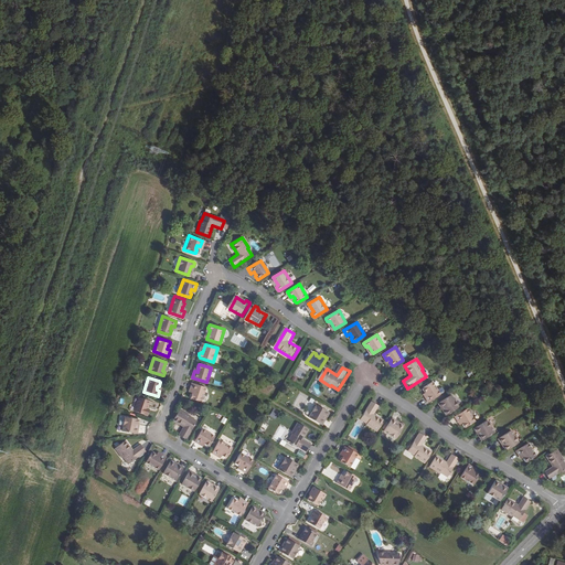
[(429,402),(441,394),(434,382),(424,387),(423,390),(425,392),(427,392),(427,393),(428,395),(426,396),(429,402)]
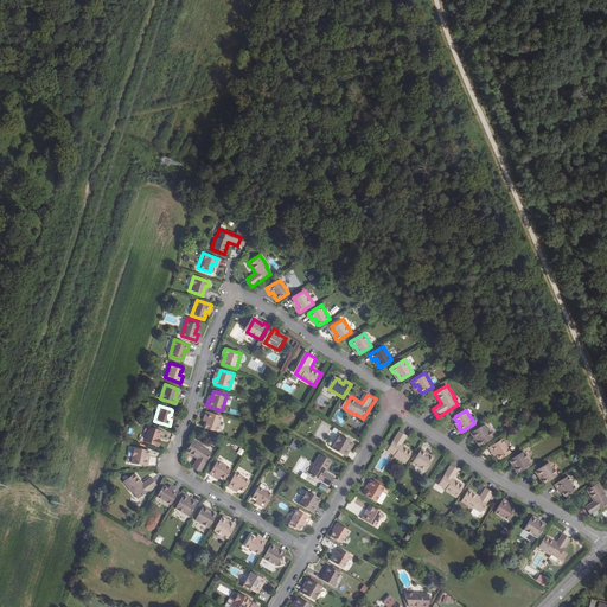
[(222,417),(206,411),(205,419),(209,420),(208,422),(206,423),(205,423),(204,427),(205,428),(217,432),(222,417)]
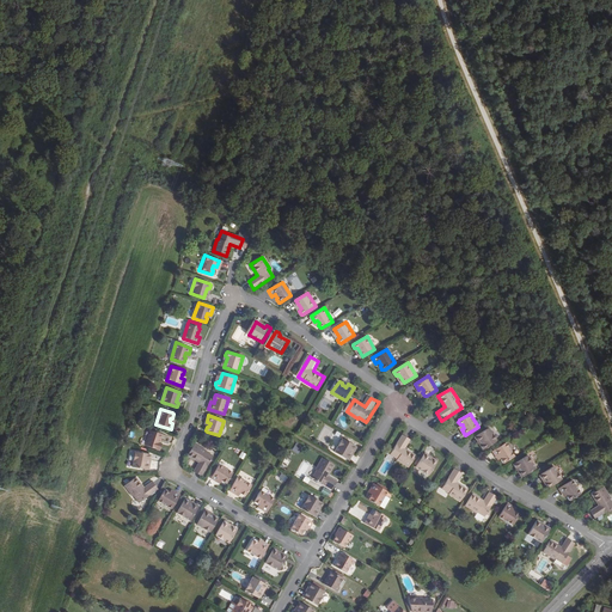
[(497,441),(489,428),(477,435),(483,444),(482,445),(481,446),(483,450),(484,450),(497,441)]
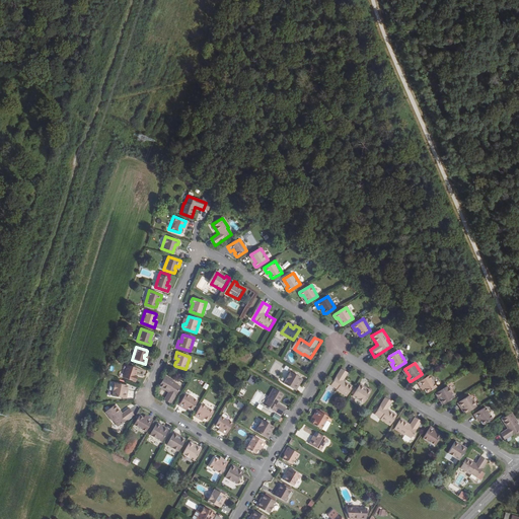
[(135,374),(137,367),(128,364),(123,377),(135,380),(136,375),(135,374)]
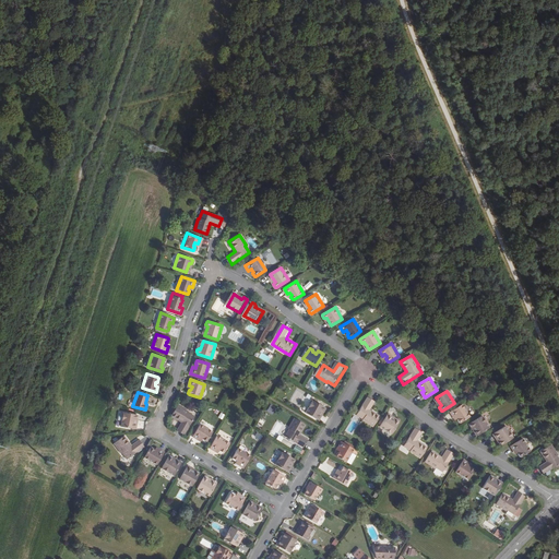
[(377,403),(370,399),(358,417),(365,420),(365,421),(375,428),(382,417),(372,412),(377,403)]
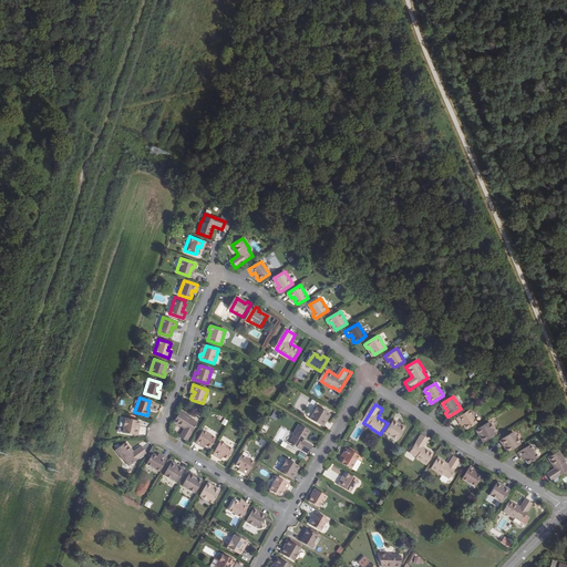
[(331,415),(319,408),(311,421),(322,428),(327,419),(328,420),(330,420),(331,416),(331,415)]
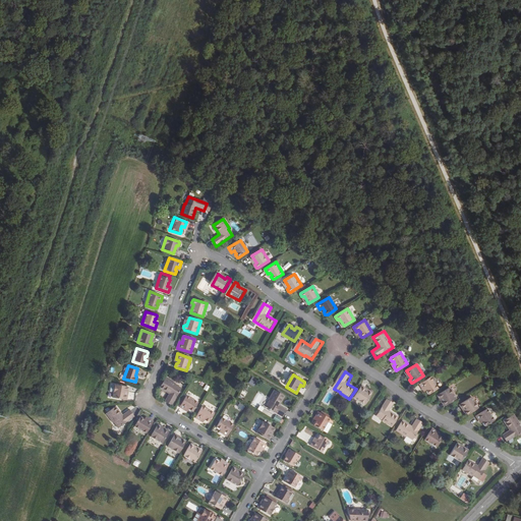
[(254,387),(257,380),(251,377),(248,385),(254,387)]
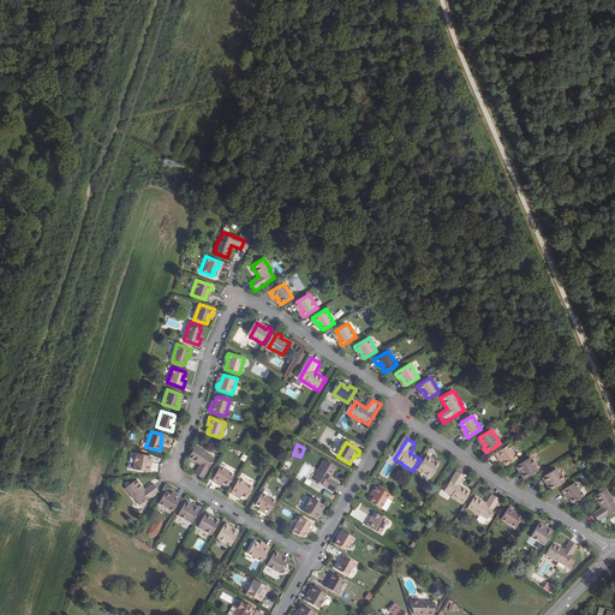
[(518,458),(509,445),(496,453),(500,459),(503,457),(505,459),(505,460),(505,461),(506,465),(508,465),(518,458)]
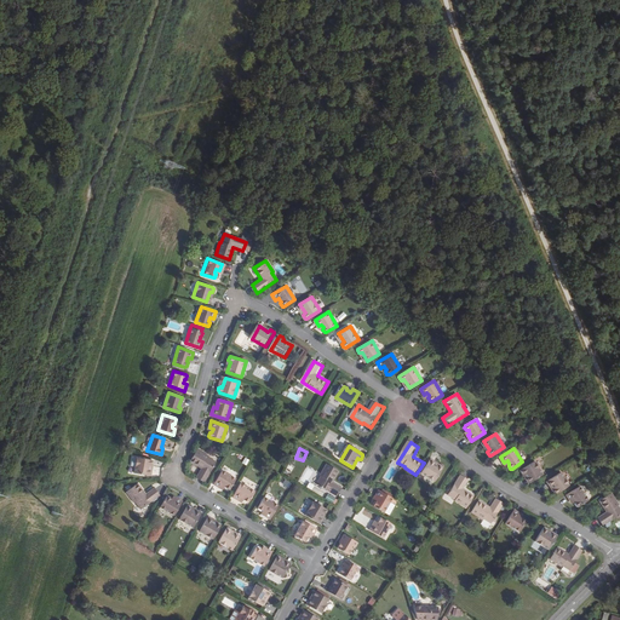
[(211,457),(199,449),(191,463),(202,469),(197,477),(205,482),(217,463),(210,458),(211,457)]
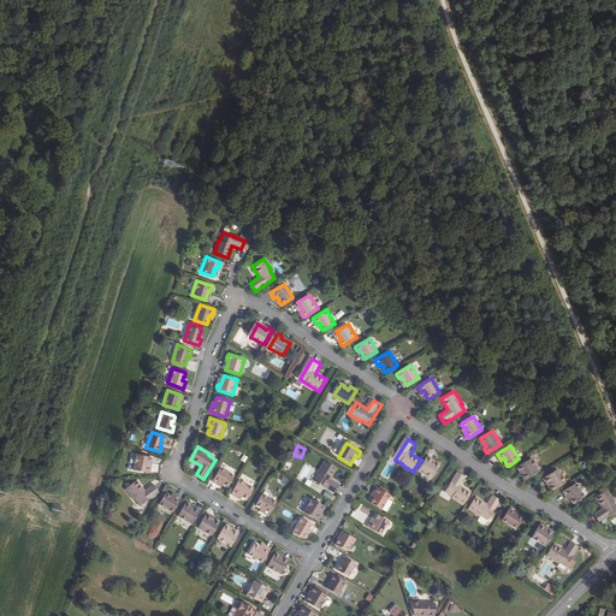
[(136,454),(132,469),(147,472),(148,462),(150,462),(152,462),(153,458),(152,456),(136,454)]
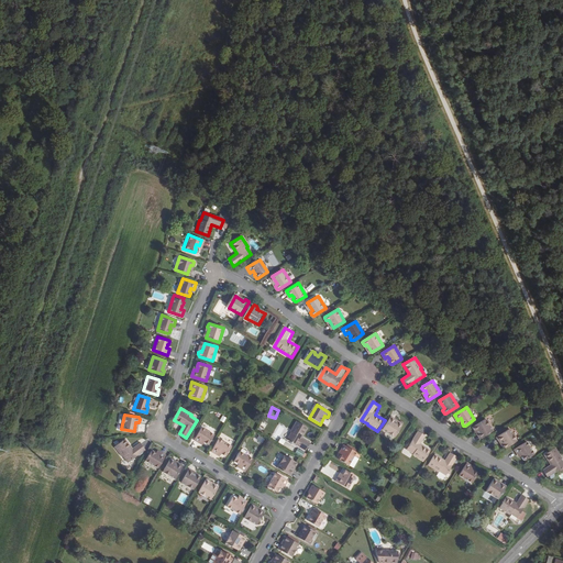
[(483,438),(494,431),(486,419),(474,427),(473,428),(475,430),(476,430),(477,430),(483,438)]
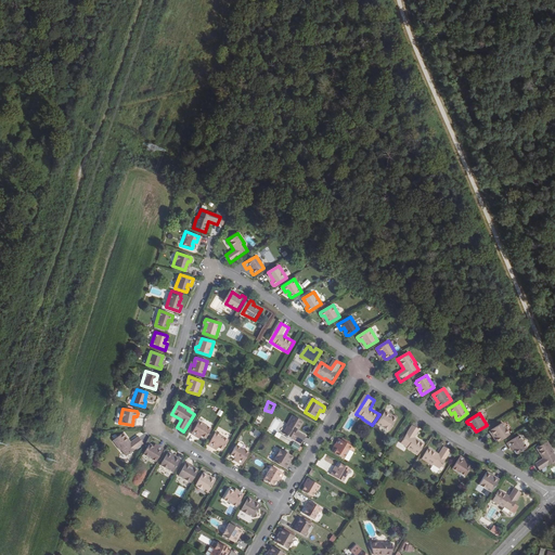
[(399,421),(399,420),(396,417),(395,418),(395,420),(386,414),(379,425),(391,433),(399,421)]
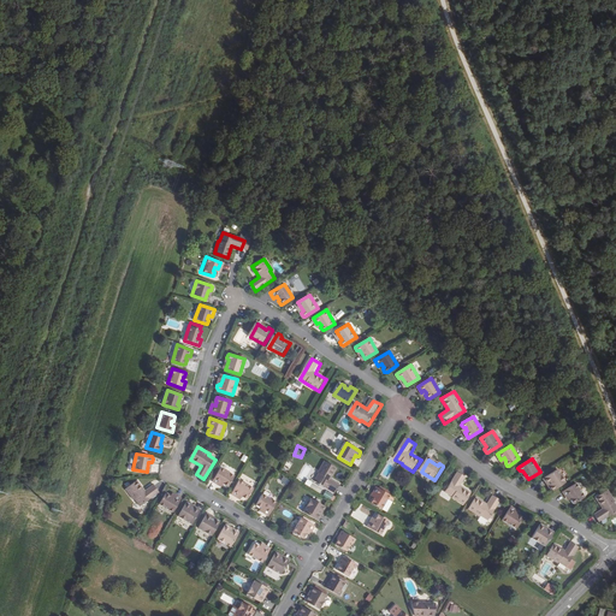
[(331,481),(338,471),(326,462),(319,474),(319,475),(315,483),(335,495),(339,487),(331,481)]
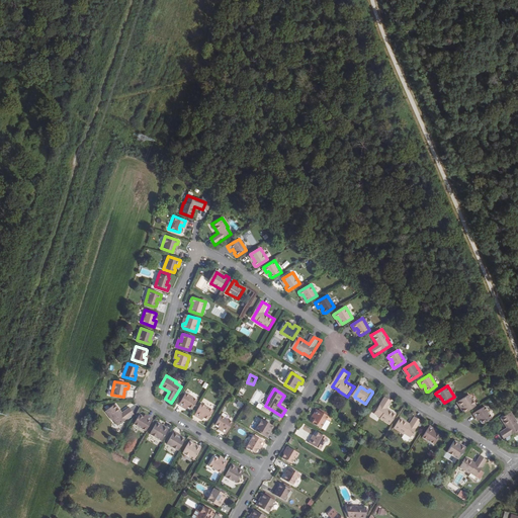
[(197,401),(186,394),(179,405),(184,409),(185,406),(187,407),(188,407),(188,409),(191,410),(192,410),(197,401)]
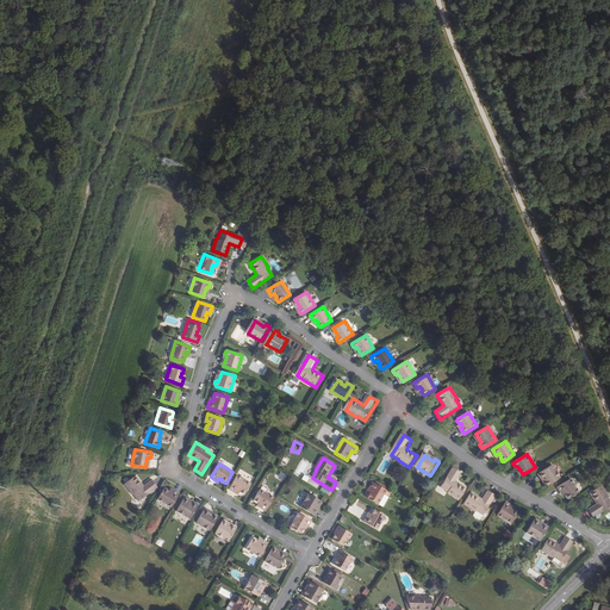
[(560,478),(552,465),(540,472),(545,480),(543,481),(543,483),(545,486),(547,486),(560,478)]
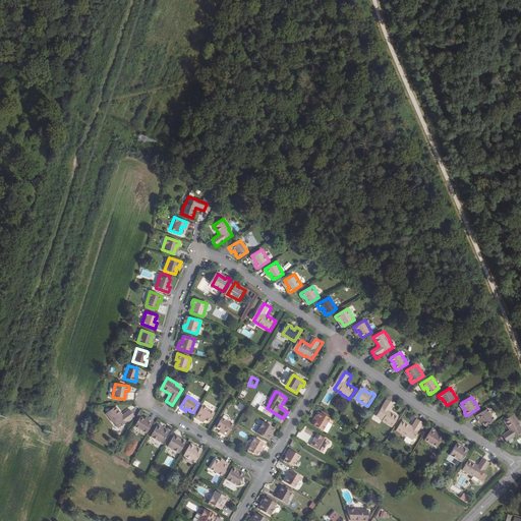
[(391,412),(396,405),(389,401),(378,417),(385,421),(384,422),(393,428),(400,418),(391,412)]
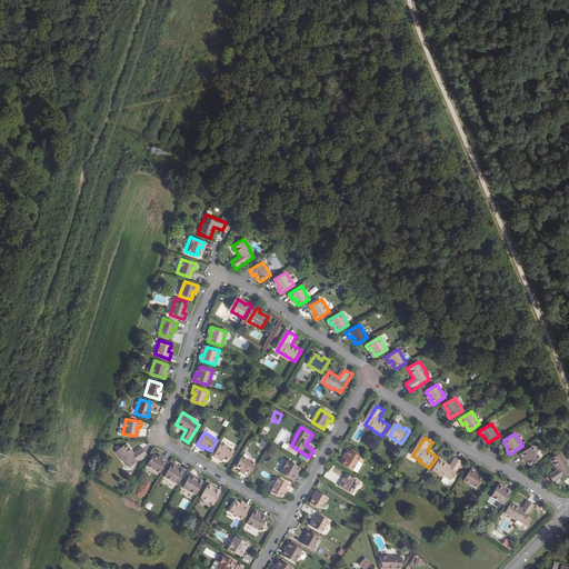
[(133,453),(126,443),(116,451),(123,461),(125,461),(129,468),(147,455),(141,448),(133,453)]
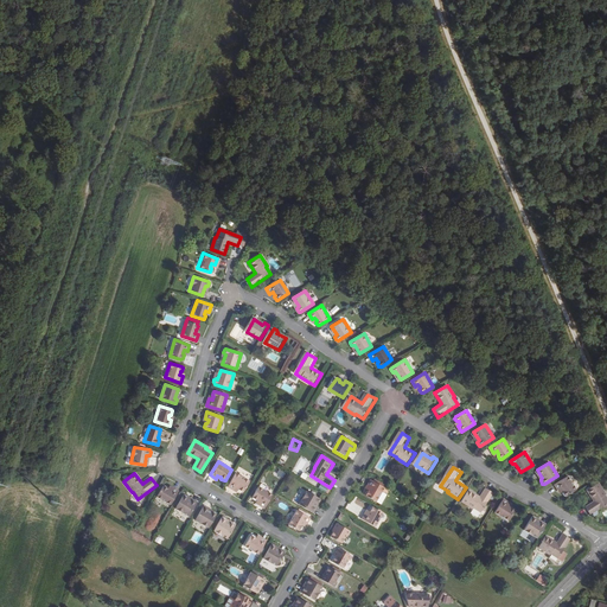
[(249,483),(236,474),(228,487),(234,491),(236,489),(238,490),(240,492),(242,494),(243,493),(249,483)]
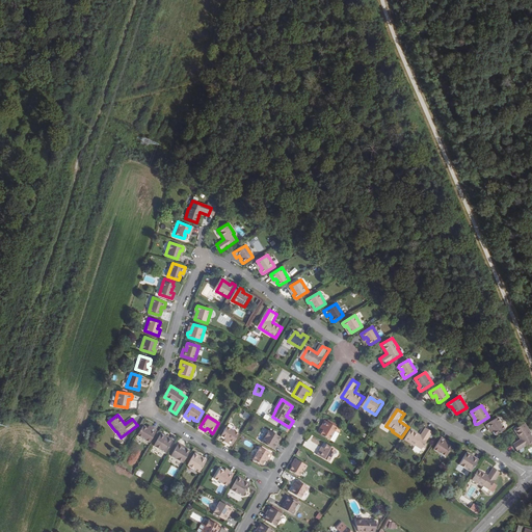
[(505,429),(498,418),(486,425),(489,430),(491,428),(494,430),(494,431),(493,432),(495,435),(496,435),(505,429)]
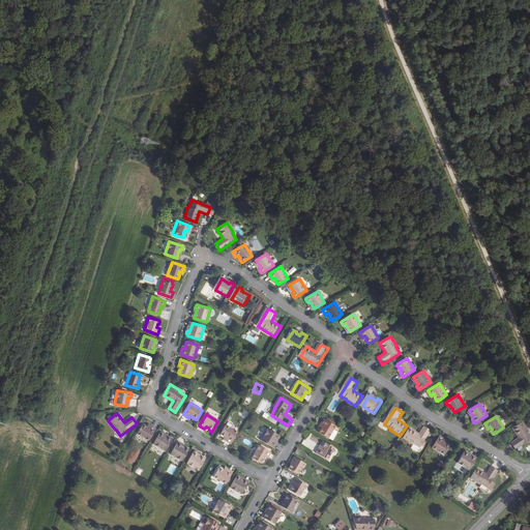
[(337,428),(325,420),(322,425),(325,427),(324,430),(323,430),(322,430),(320,433),(321,434),(330,439),(337,428)]
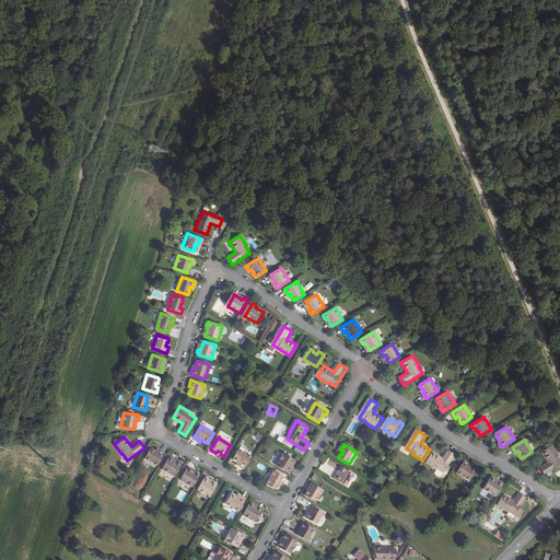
[(301,455),(303,450),(296,445),(293,451),(301,455)]
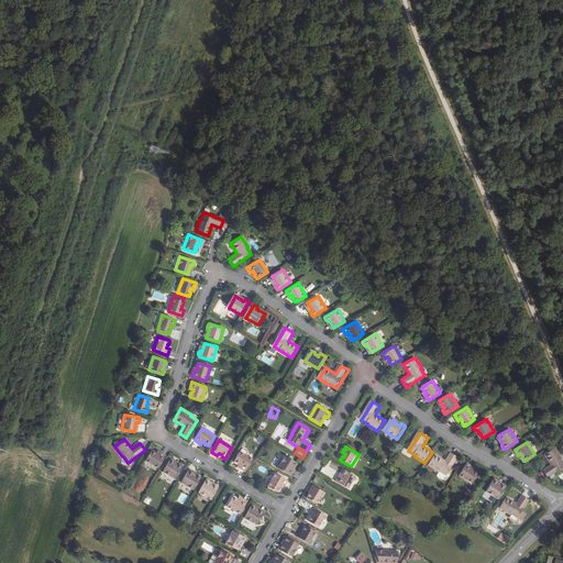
[(562,459),(555,448),(544,455),(551,465),(543,470),(548,477),(562,466),(562,462),(561,459),(562,459)]
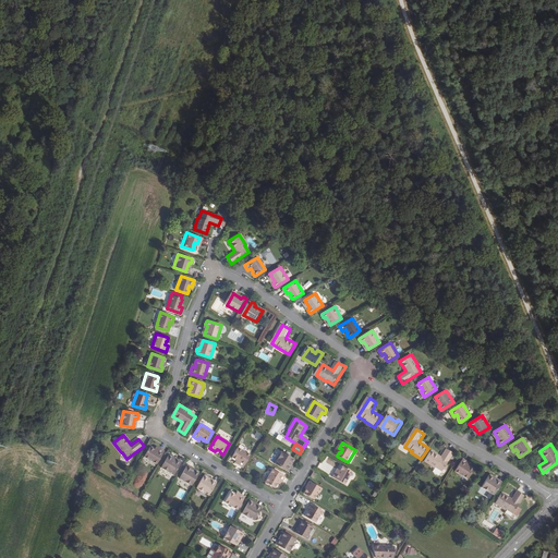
[(157,464),(165,451),(159,448),(157,451),(155,449),(154,449),(155,448),(152,446),(149,447),(144,457),(157,464)]
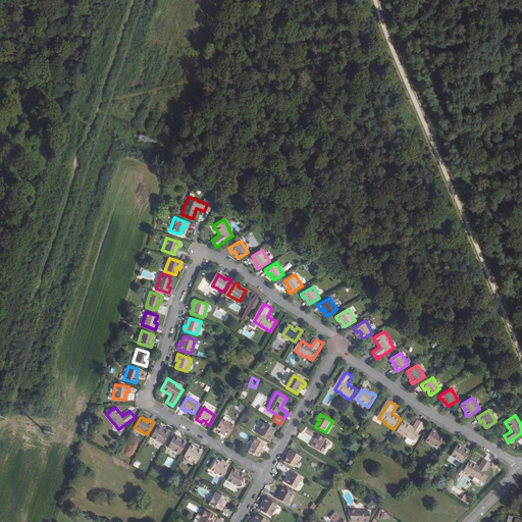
[(221,431),(224,432),(222,435),(227,438),(235,427),(222,420),(217,428),(217,430),(220,432),(221,431)]
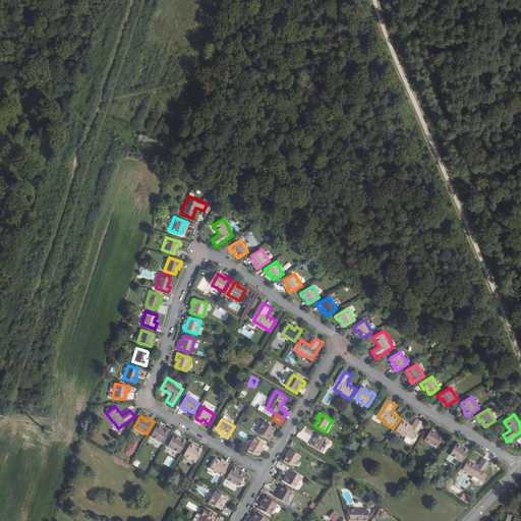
[(418,420),(413,427),(404,421),(398,431),(407,438),(408,438),(414,442),(425,425),(418,420)]
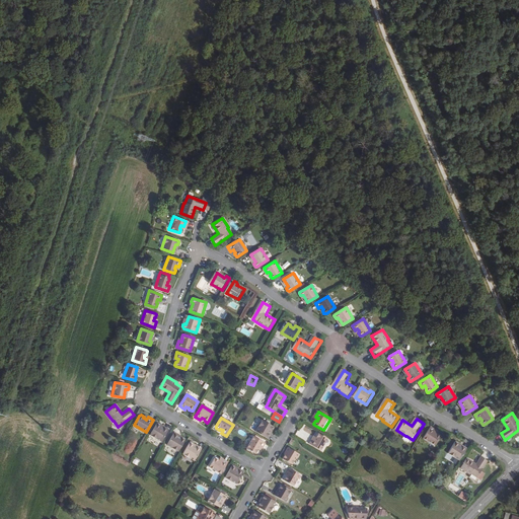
[(263,422),(255,433),(266,439),(271,432),(273,432),(274,430),(274,428),(263,422)]
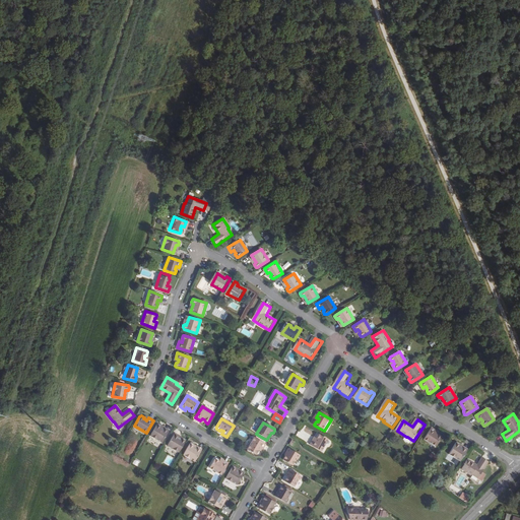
[(160,428),(160,427),(161,426),(158,424),(156,425),(150,436),(161,443),(168,433),(160,428)]
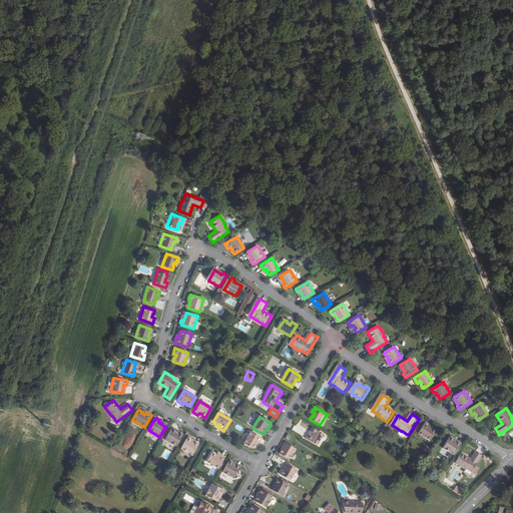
[(435,430),(433,431),(433,430),(431,429),(432,427),(427,423),(420,435),(432,442),(437,433),(437,432),(435,430)]
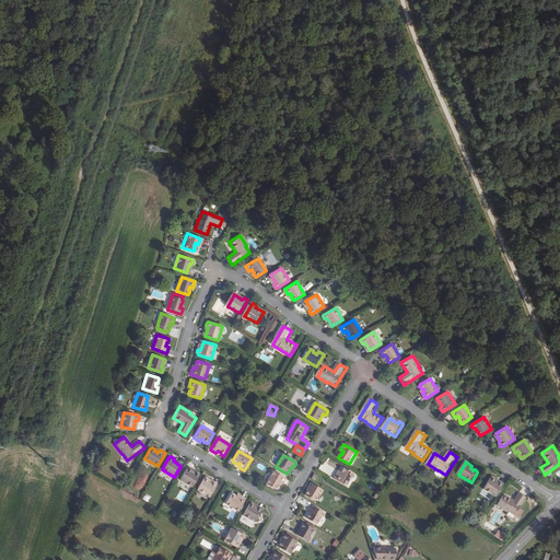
[(199,475),(199,474),(197,473),(196,474),(195,475),(187,469),(181,480),(193,488),(199,475)]
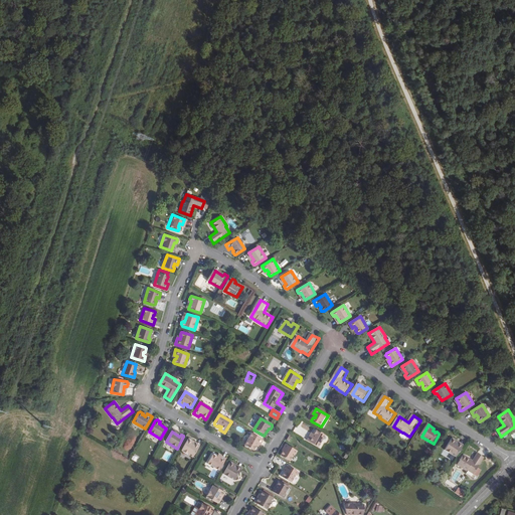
[(313,439),(310,437),(307,442),(319,449),(326,437),(317,432),(315,432),(314,435),(314,436),(313,439)]
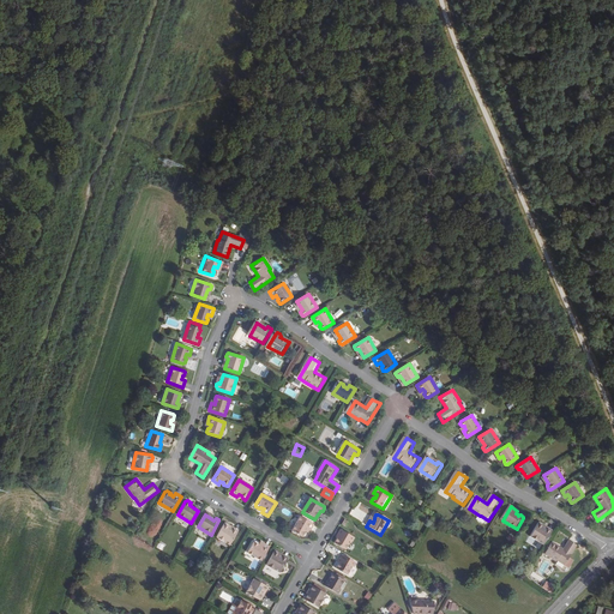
[(306,533),(307,530),(311,531),(313,525),(300,518),(292,531),(302,539),(304,539),(306,535),(305,534),(306,533)]
